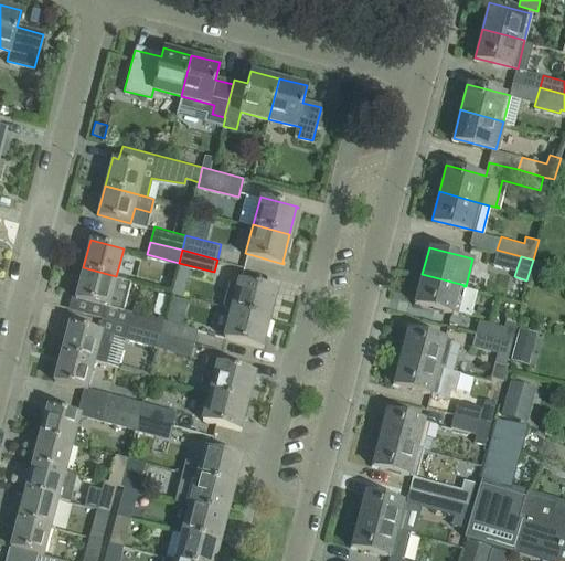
[(130,281),(116,276),(83,267),(75,296),(105,304),(123,309),(124,307),(130,281)]
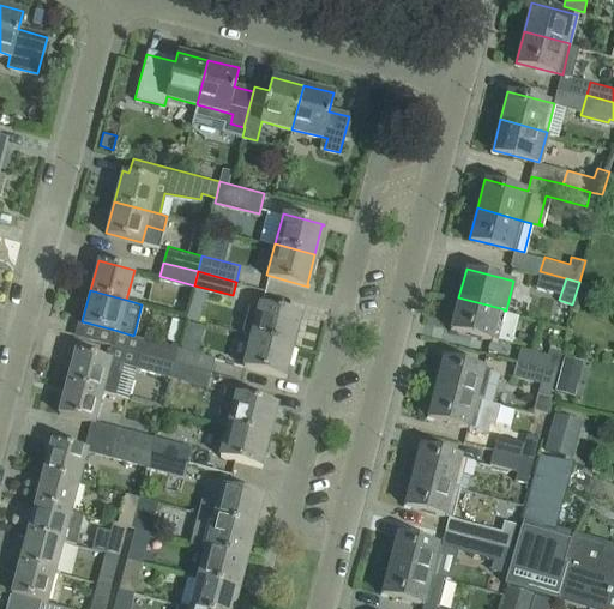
[(200,291),(194,321),(208,325),(215,295),(200,291)]
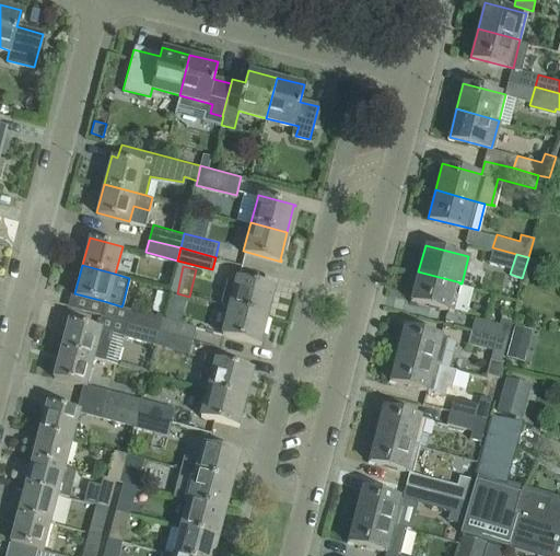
[(453,310),(459,284),(461,282),(418,271),(411,299),(453,310)]
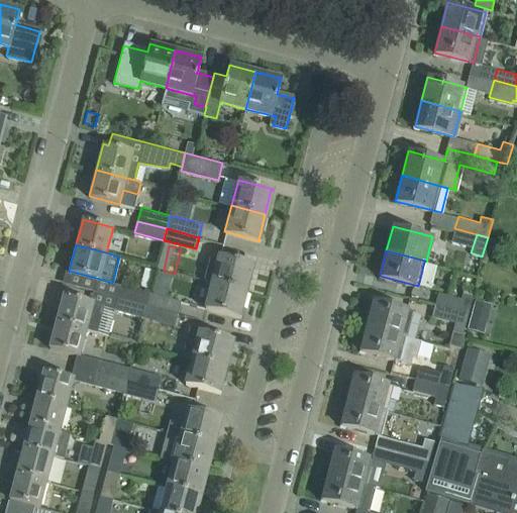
[(210,253),(204,279),(204,280),(211,282),(212,281),(245,289),(251,266),(252,266),(253,265),(210,253)]
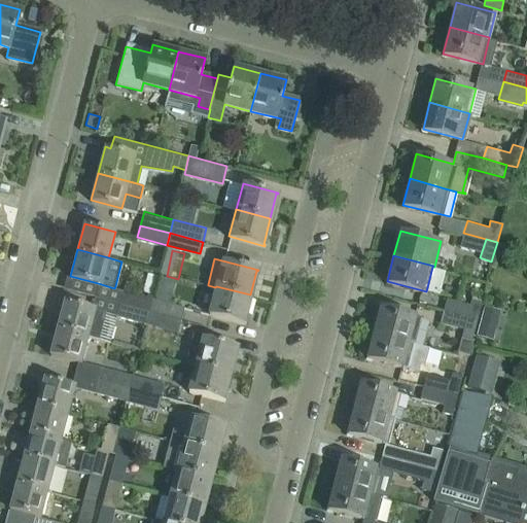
[(150,295),(162,298),(165,276),(154,274),(150,295)]
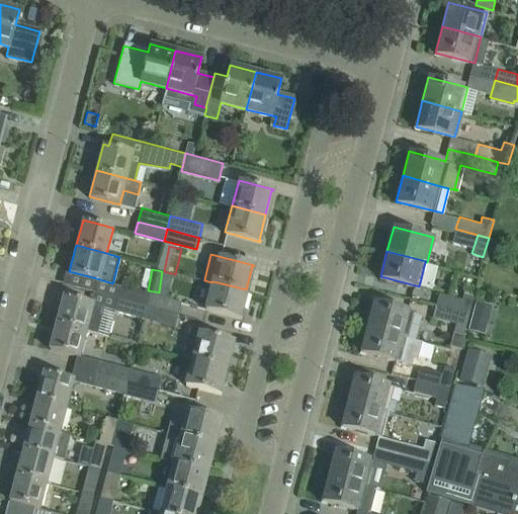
[(179,273),(174,289),(200,297),(205,282),(179,273)]
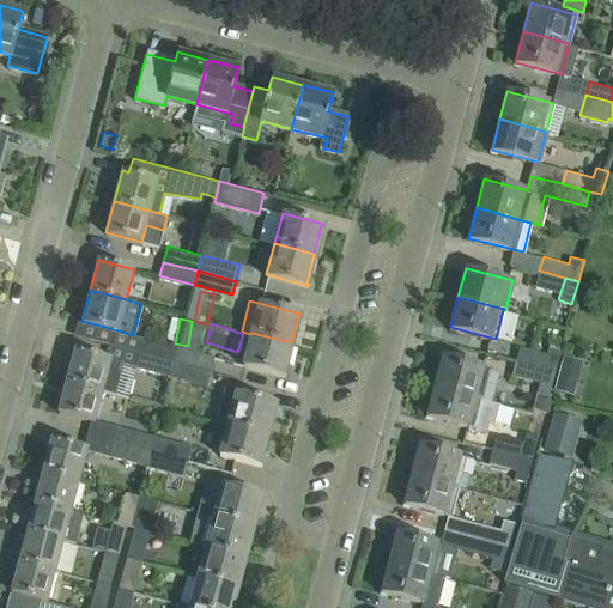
[(283,374),(291,342),(252,333),(250,334),(243,364),(284,375),(285,374),(283,374)]
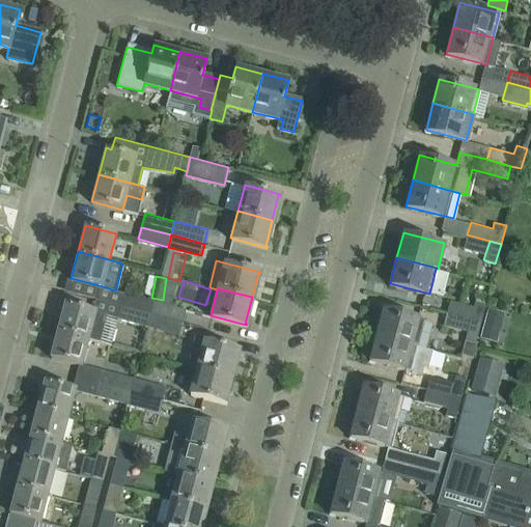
[(124,290),(120,304),(151,312),(155,299),(124,290)]
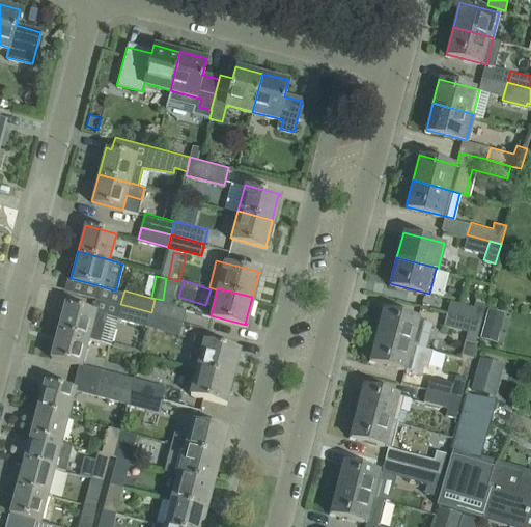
[(187,307),(155,299),(151,312),(184,321),(187,307)]
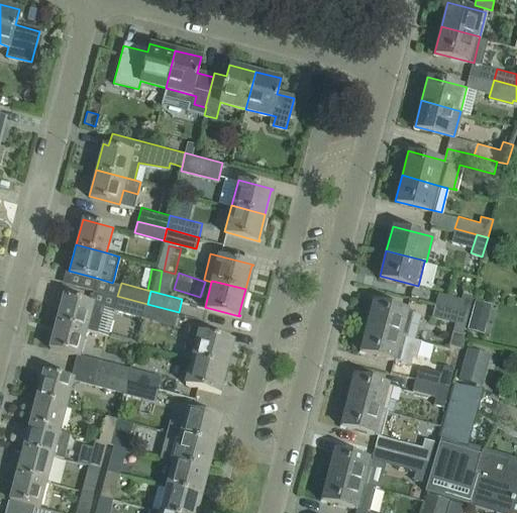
[(470,312),(475,295),(462,292),(461,297),(438,291),(435,303),(458,309),(470,312)]
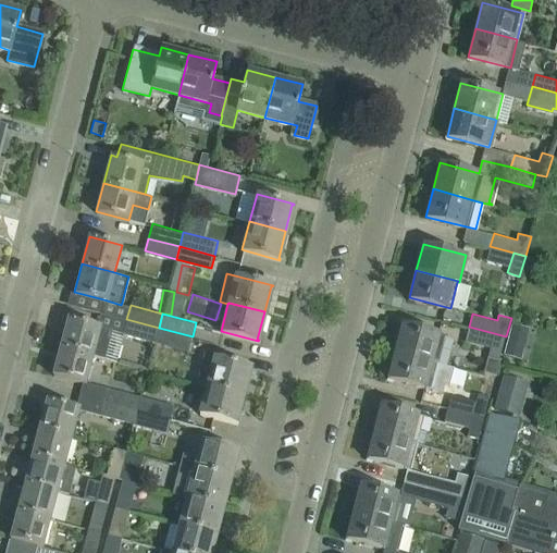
[(61,343),(61,345),(94,354),(93,355),(104,357),(112,329),(67,318),(64,331),(60,330),(57,341),(61,343)]
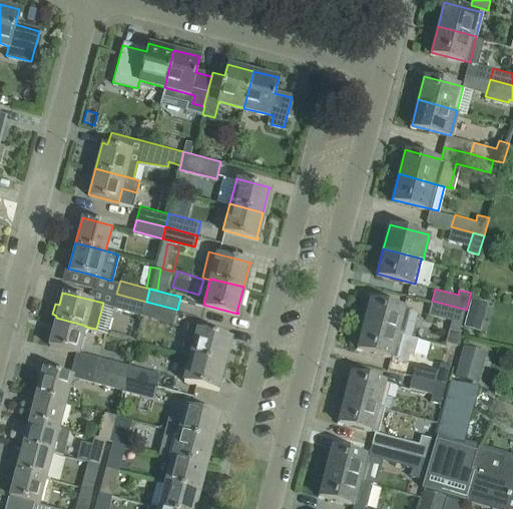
[(143,314),(146,302),(116,294),(113,306),(143,314)]
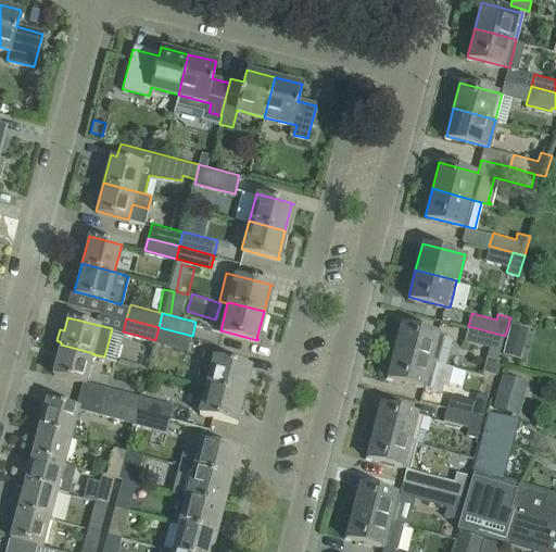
[(401,323),(394,349),(431,359),(431,360),(436,361),(444,363),(451,336),(401,323)]
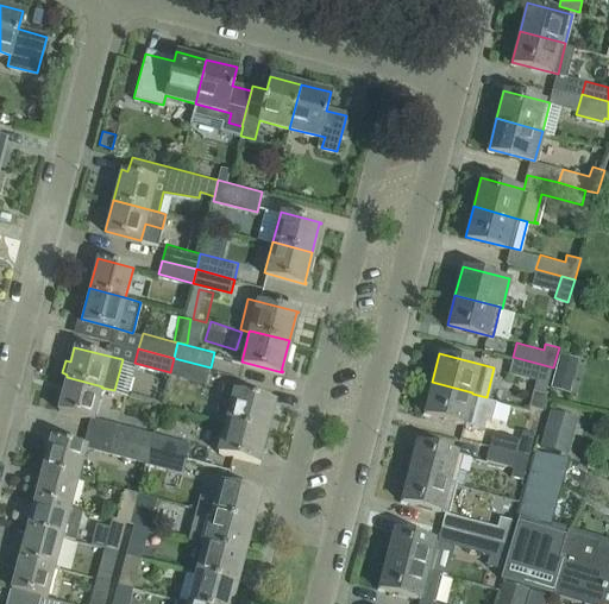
[(553,367),(540,364),(513,357),(509,370),(537,378),(534,388),(547,391),(553,367)]
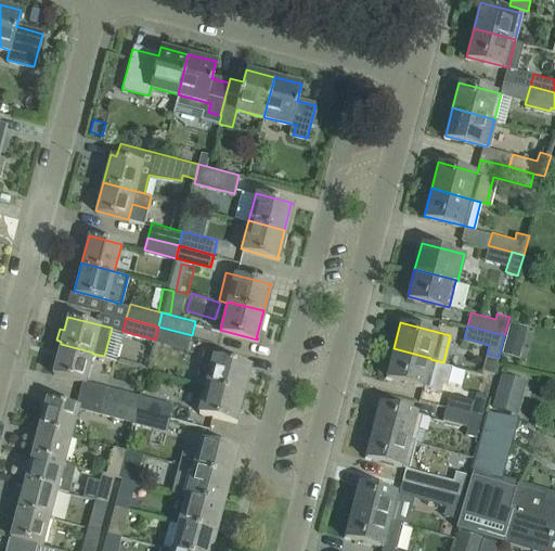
[(192,335),(158,327),(155,340),(189,348),(192,335)]
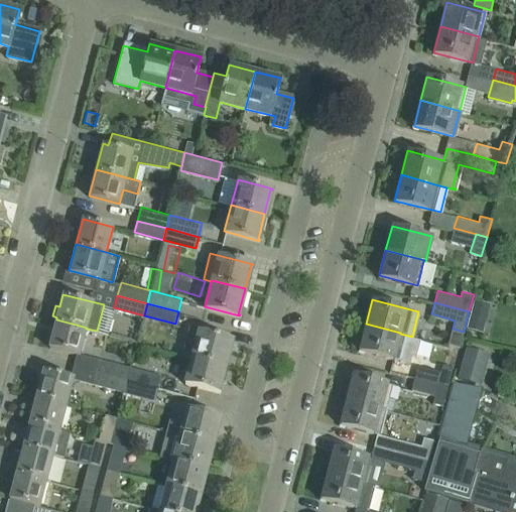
[(114,338),(120,311),(103,307),(97,334),(114,338)]
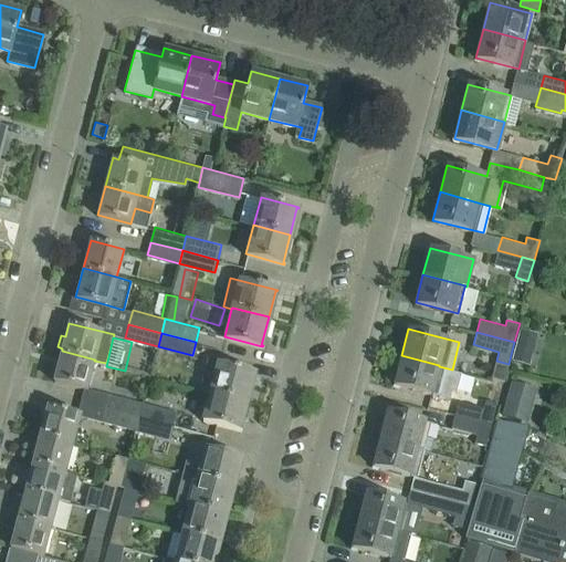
[(528,364),(531,353),(515,349),(512,360),(528,364)]
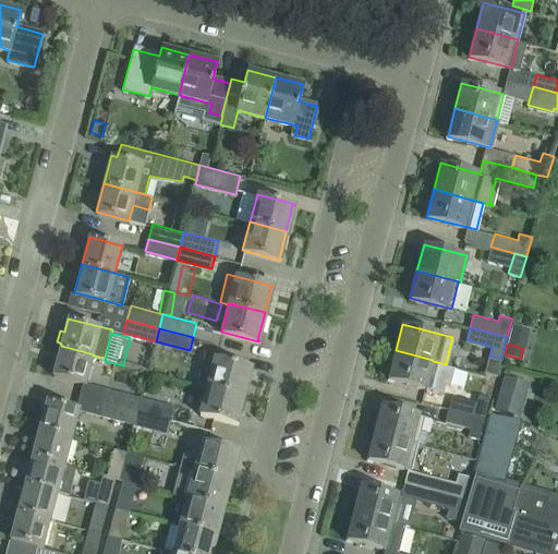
[(86,383),(93,356),(94,354),(61,346),(53,374),(86,383)]
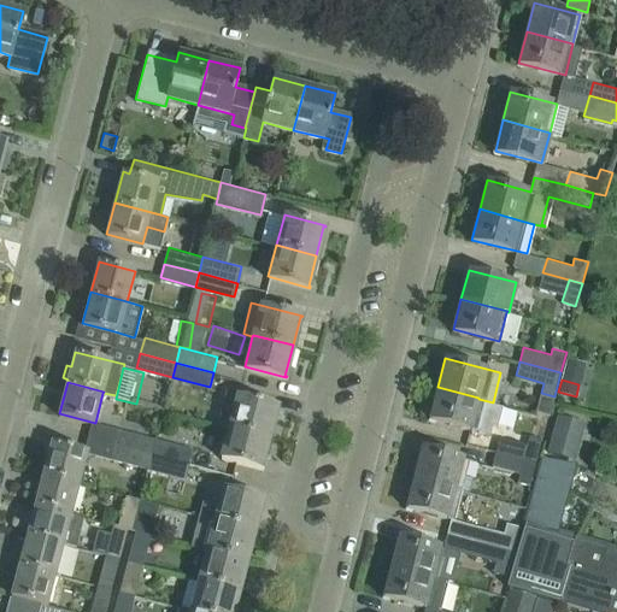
[(479,399),(479,398),(438,387),(430,418),(489,434),(493,422),(498,423),(503,405),(493,402),(483,400),(479,399)]
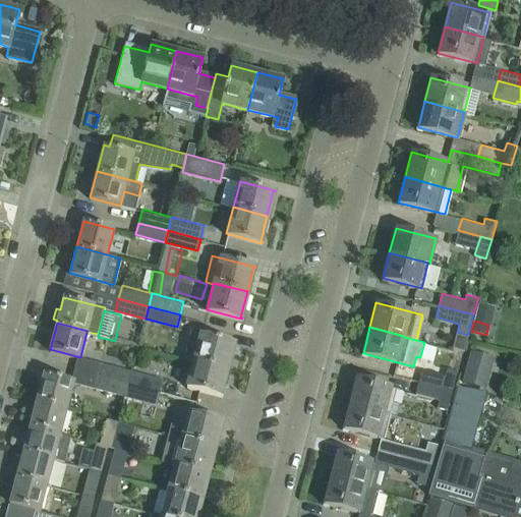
[(190,331),(183,356),(183,357),(193,360),(193,359),(227,368),(233,343),(235,344),(235,343),(190,331)]
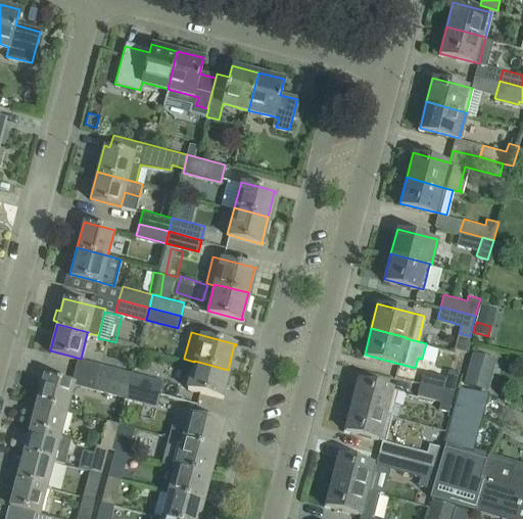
[(474,351),(465,382),(481,386),(483,378),(477,377),(481,363),(487,364),(489,357),(474,351)]
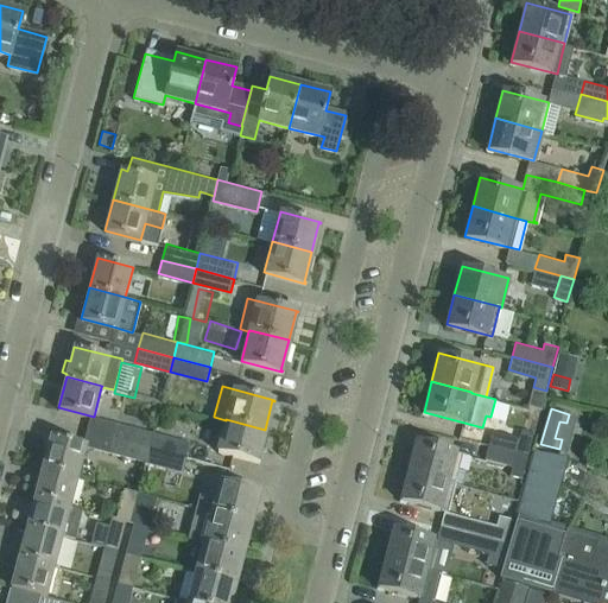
[(257,458),(265,430),(226,419),(226,420),(217,450),(259,461),(259,459),(257,458)]
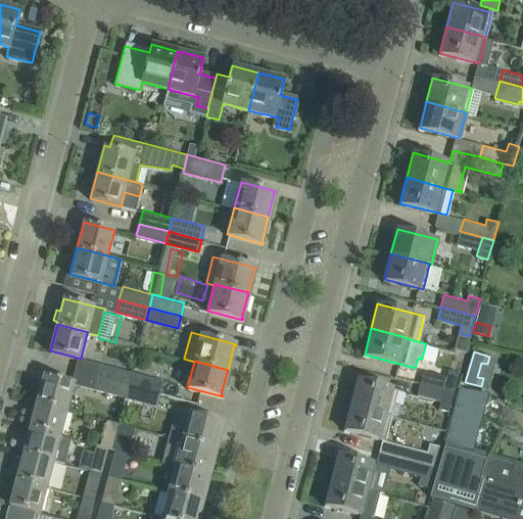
[(129,384),(132,371),(102,363),(99,376),(129,384)]
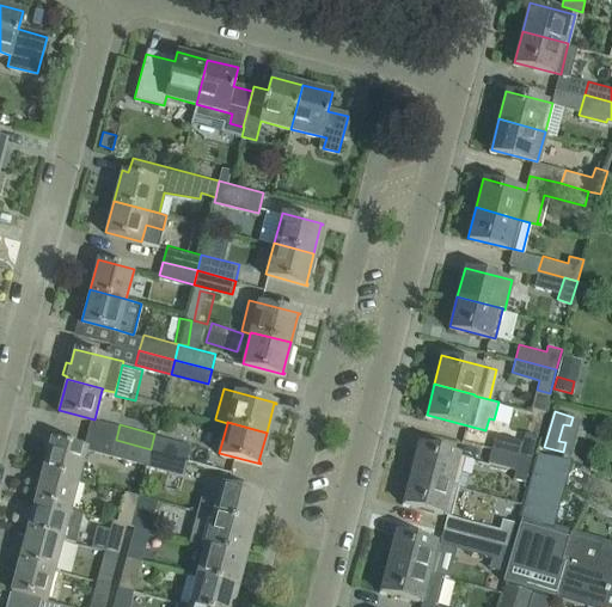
[(522,440),(496,433),(491,447),(531,457),(538,434),(525,430),(522,440)]
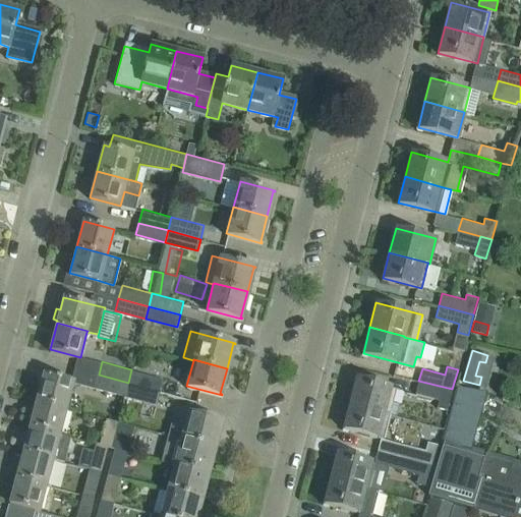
[(163,379),(131,369),(128,383),(160,391),(163,379)]
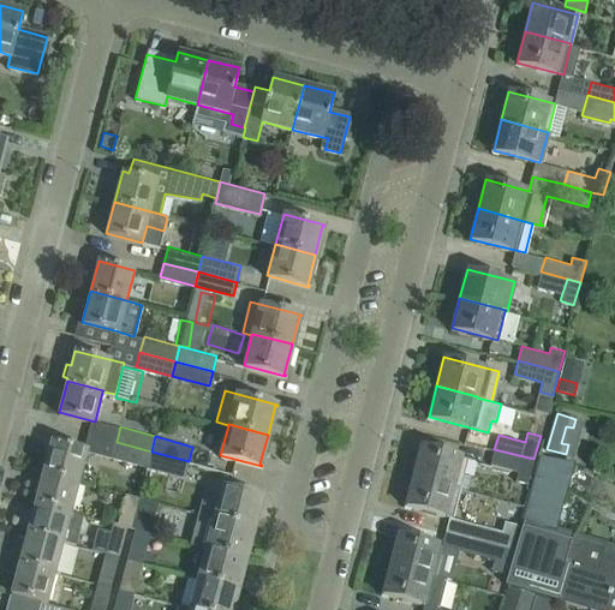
[(79,480),(88,449),(52,440),(43,471),(79,480)]
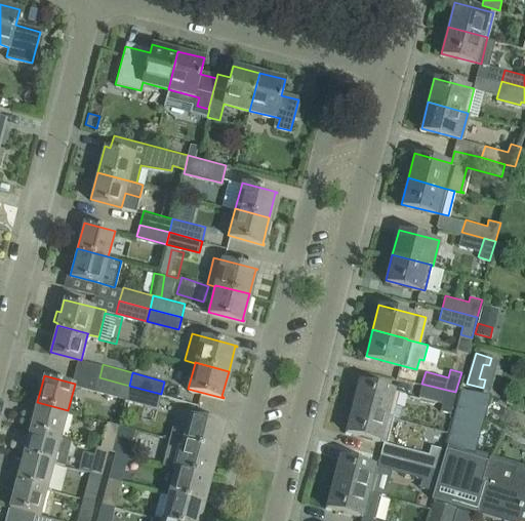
[(126,398),(129,386),(99,377),(96,390),(126,398)]
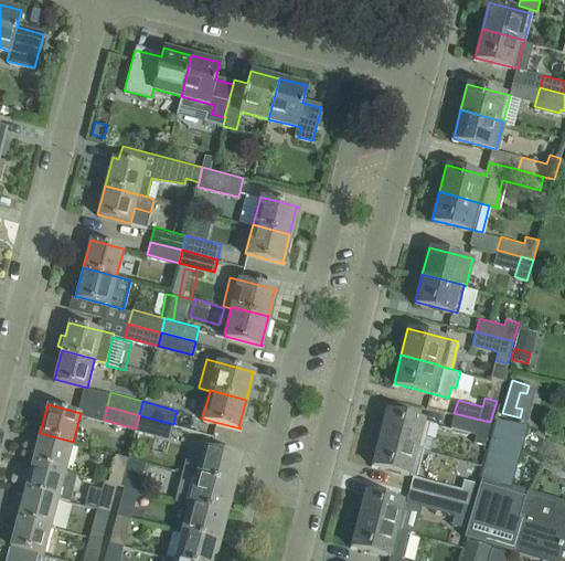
[(386,410),(380,436),(423,447),(429,421),(386,410)]
